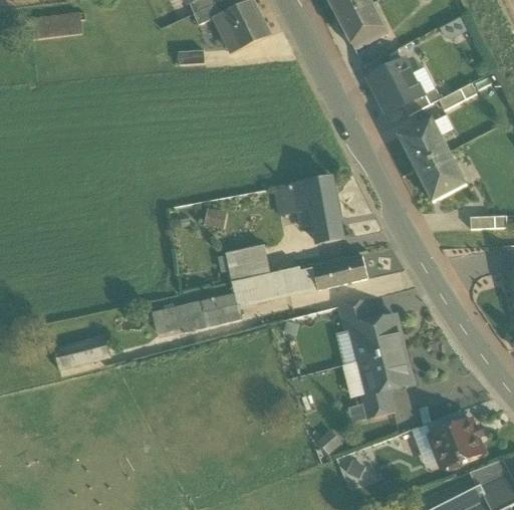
[(194,0),(190,2),(194,12),(216,3),(214,0),(194,0)]
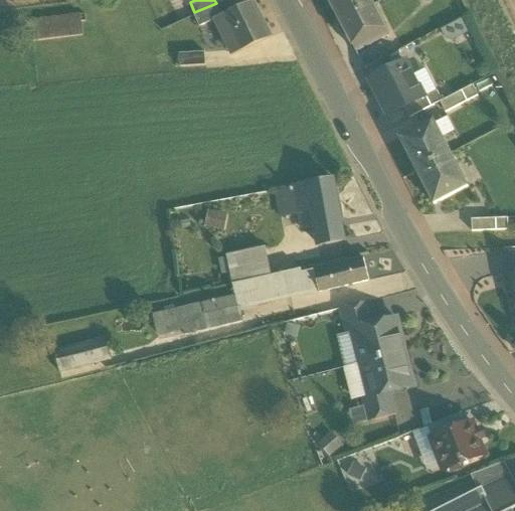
[(215,17),(230,50),(269,33),(253,0),(221,14),(215,17)]
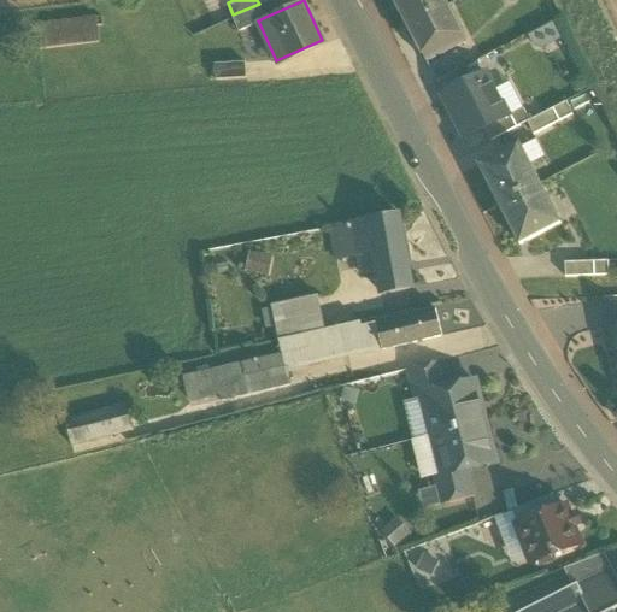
[(395,0),(407,22),(446,3),(445,0),(395,0)]
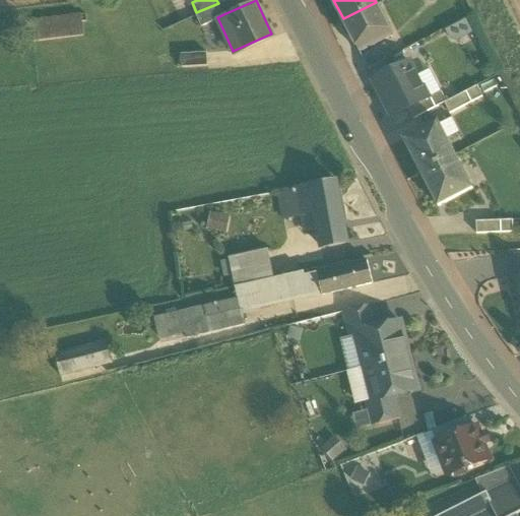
[(392,33),(376,2),(343,18),(360,50),(381,39),(392,33)]
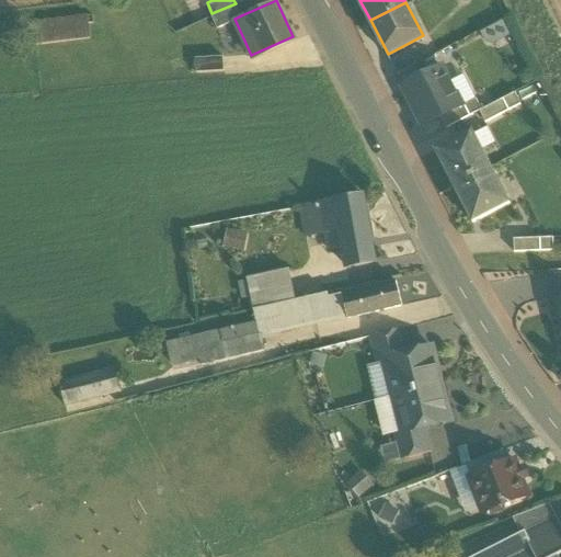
[(241,15),(236,3),(212,13),(217,25),(235,18),(235,19),(241,15)]
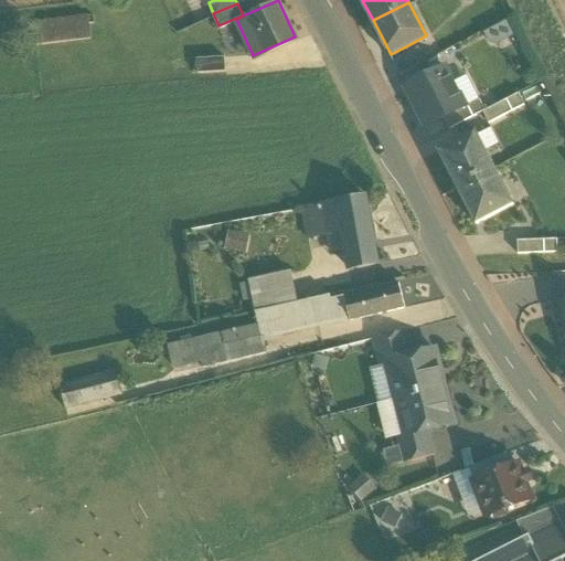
[(33,20),(35,42),(89,36),(87,14),(33,20)]
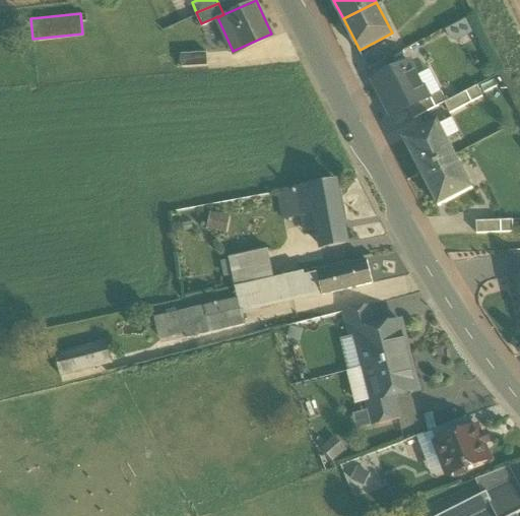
[(465,16),(444,27),(449,37),(458,38),(472,29),(465,16)]
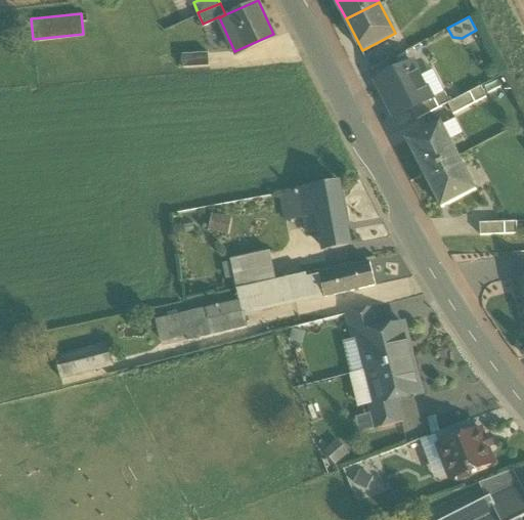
[(362,50),(370,67),(393,55),(384,39),(362,50)]
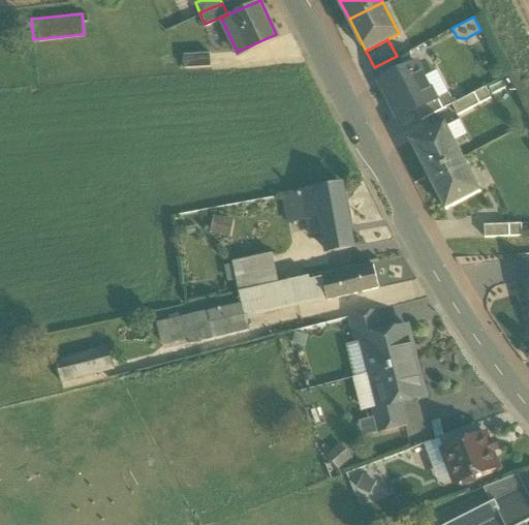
[(185,52),(186,65),(210,63),(209,51),(185,52)]
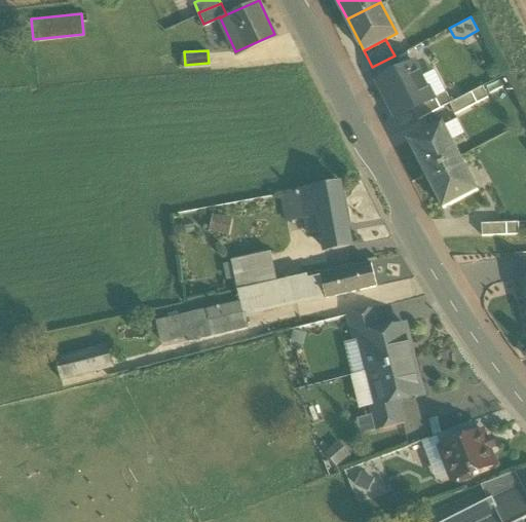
[(421,74),(414,60),(378,78),(397,114),(412,106),(433,96),(421,74)]
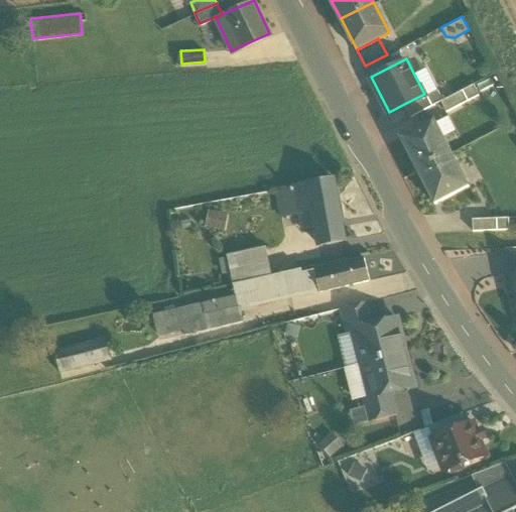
[(424,94),(436,87),(425,66),(413,73),(424,94)]
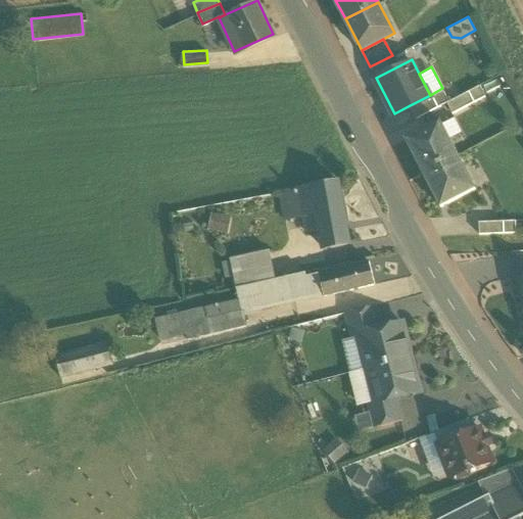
[(479,83),(448,99),(446,100),(453,110),(485,94),(479,83)]
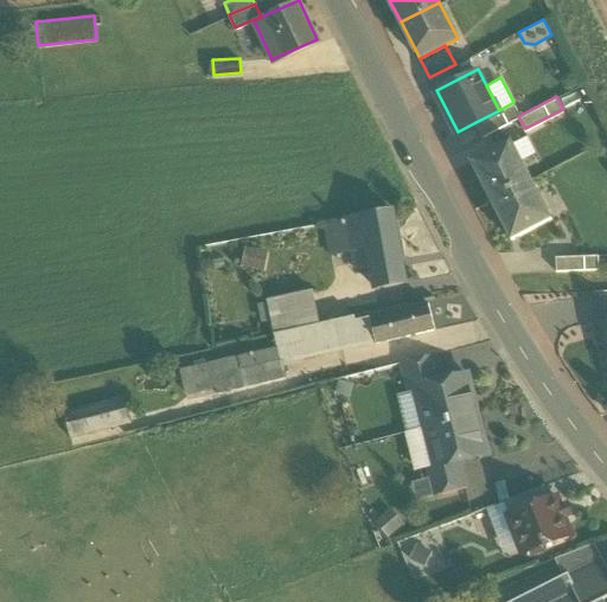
[(499,110),(475,122),(483,135),(518,116),(521,115),(513,102),(499,110)]
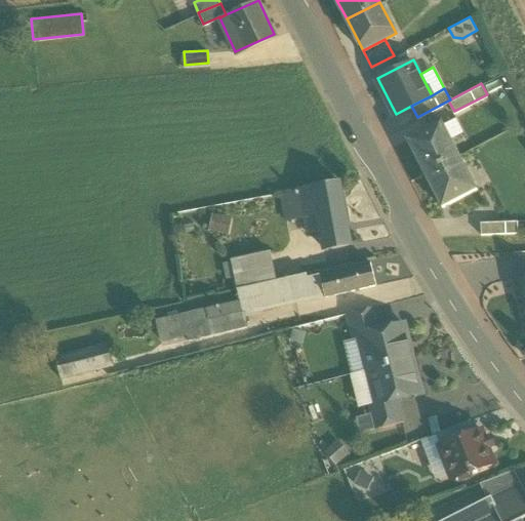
[(455,116),(443,123),(450,137),(463,130),(455,116)]
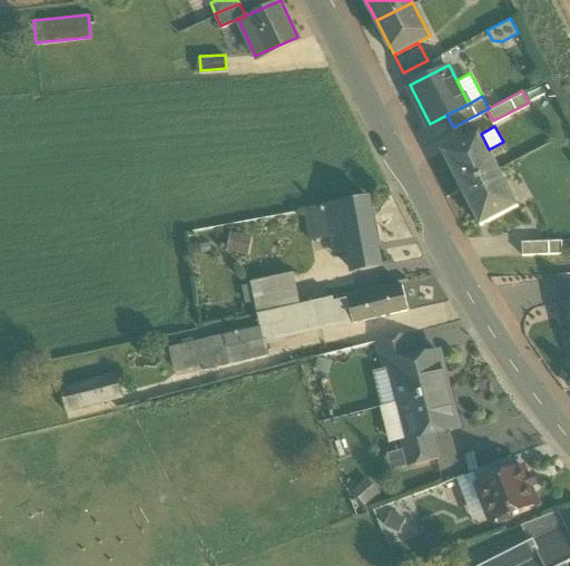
[(443,149),(461,185),(498,166),(489,149),(481,134),(479,130),(443,149)]
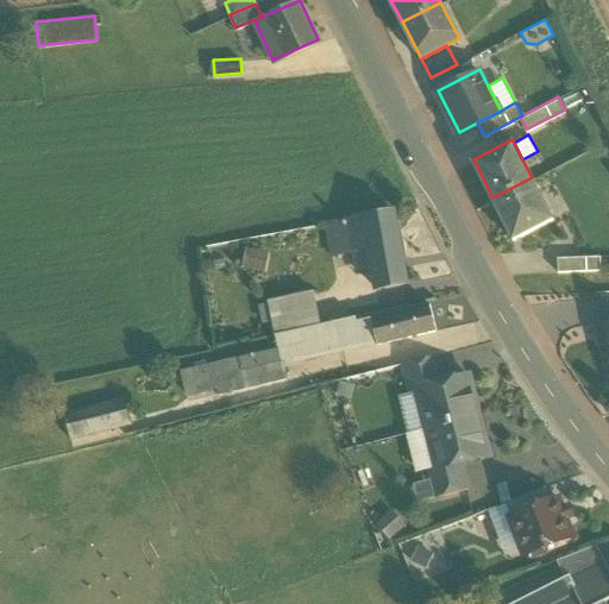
[(552,216),(532,177),(493,197),(513,237),(552,216)]
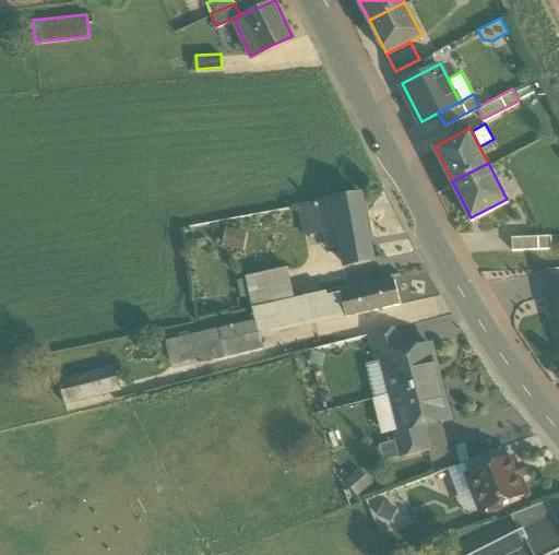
[(360,193),(333,198),(299,204),(305,232),(339,225),(346,262),(373,258),(360,193)]
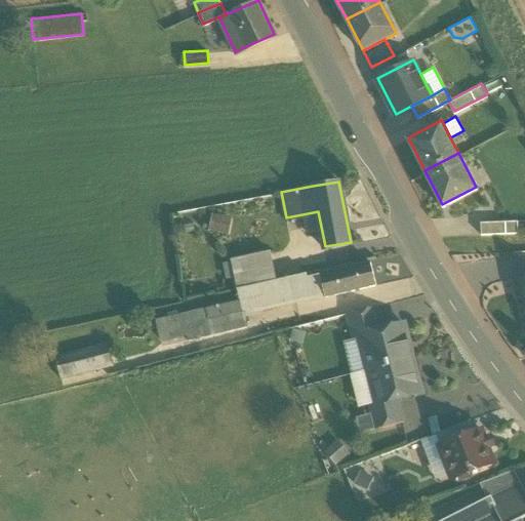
[(212,210),(208,229),(229,233),(232,214),(212,210)]
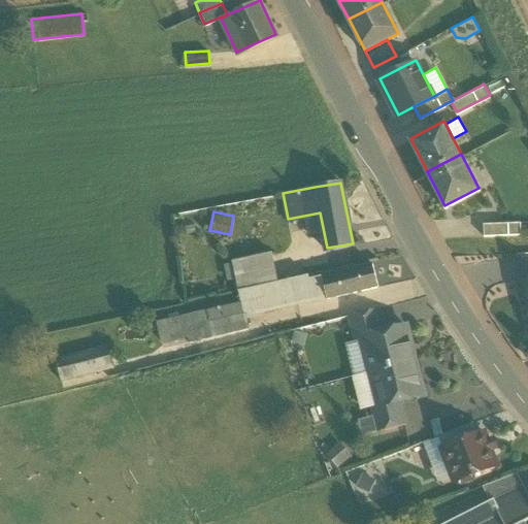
[(521,221),(484,222),(484,234),(521,232),(521,221)]
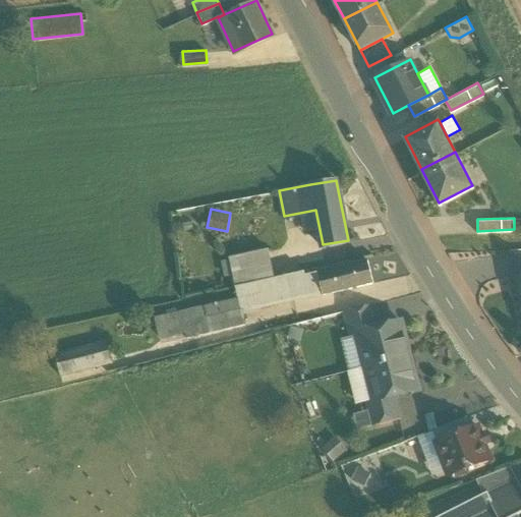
[(234,255),(241,284),(279,275),(272,247),(234,255)]
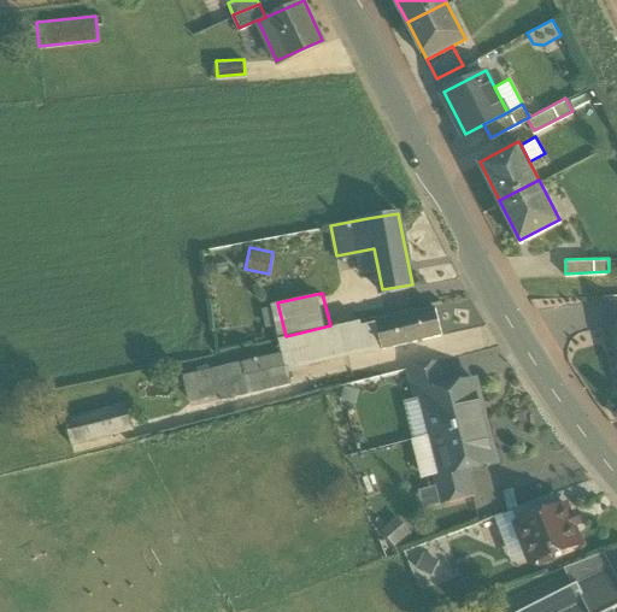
[(382,346),(382,347),(441,333),(435,305),(375,319),(382,346)]
